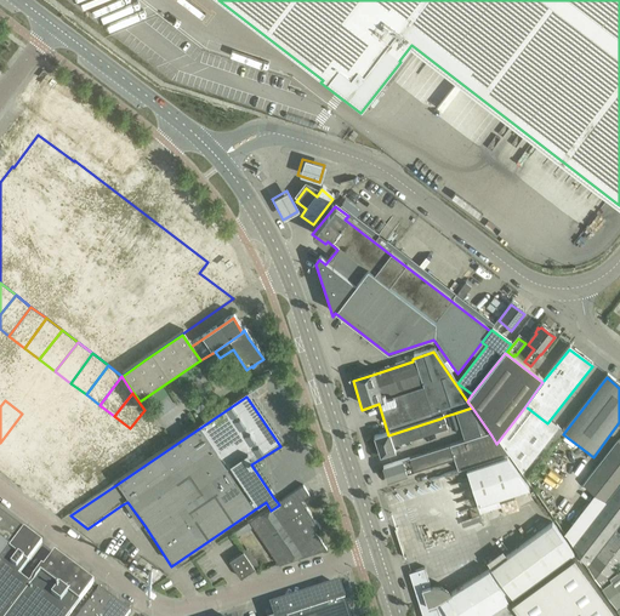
[(525,406),(496,444),(506,458),(521,478),(557,432),(547,423),(525,406)]
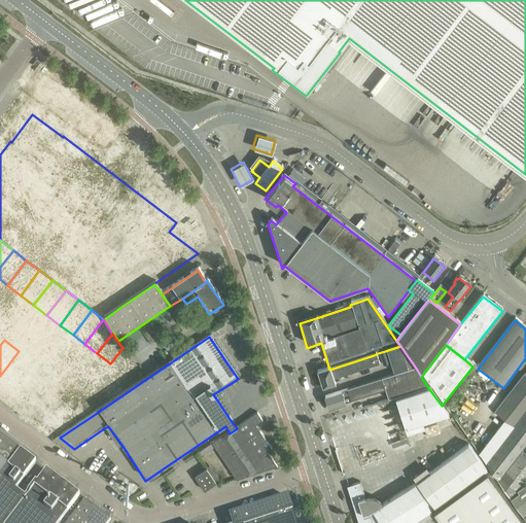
[(400,346),(385,351),(389,365),(392,375),(406,371),(407,373),(417,370),(400,346)]
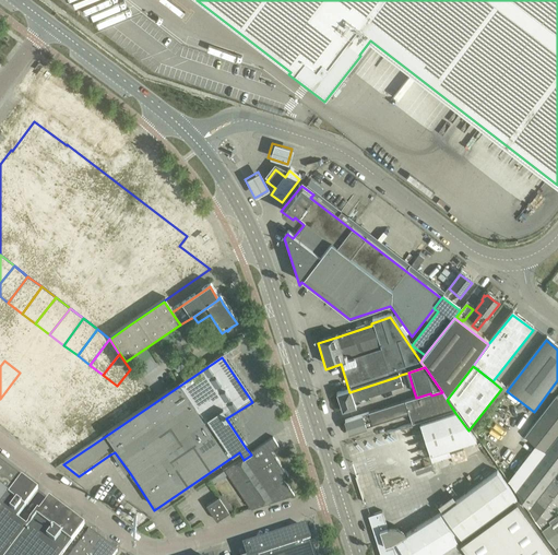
[(117,386),(104,403),(128,421),(153,403),(130,369),(117,386)]
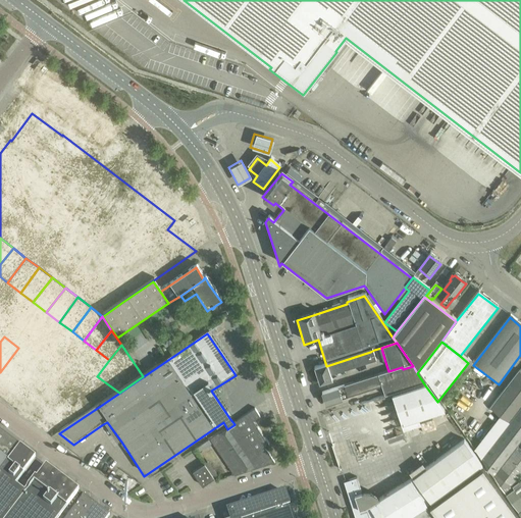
[(6,364),(0,372),(0,384),(7,390),(19,374),(32,358),(18,348),(6,364)]
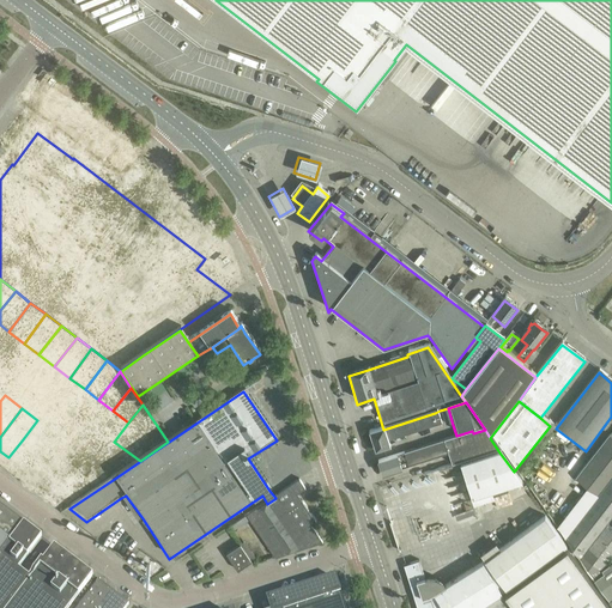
[(448,408),(440,411),(444,427),(453,425),(448,408)]
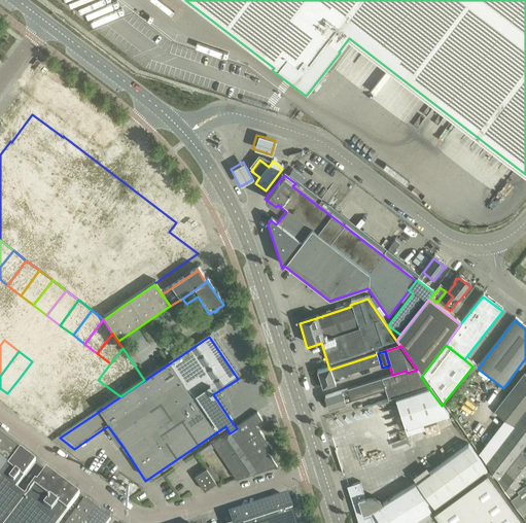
[(374,355),(329,370),(316,374),(322,390),(334,387),(330,378),(339,376),(340,378),(378,365),(374,355)]
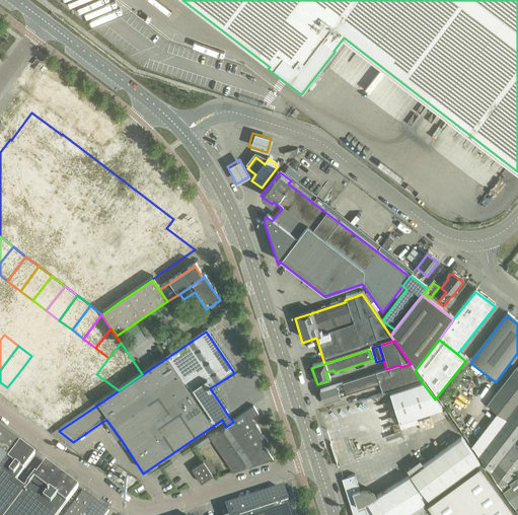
[(19,372),(7,387),(20,397),(32,381),(45,365),(31,356),(19,372)]
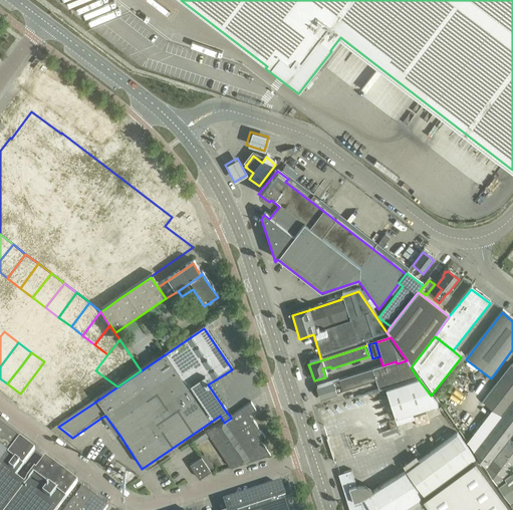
[(371,371),(337,383),(339,389),(341,394),(375,384),(378,393),(419,379),(411,367),(407,360),(397,363),(371,371)]
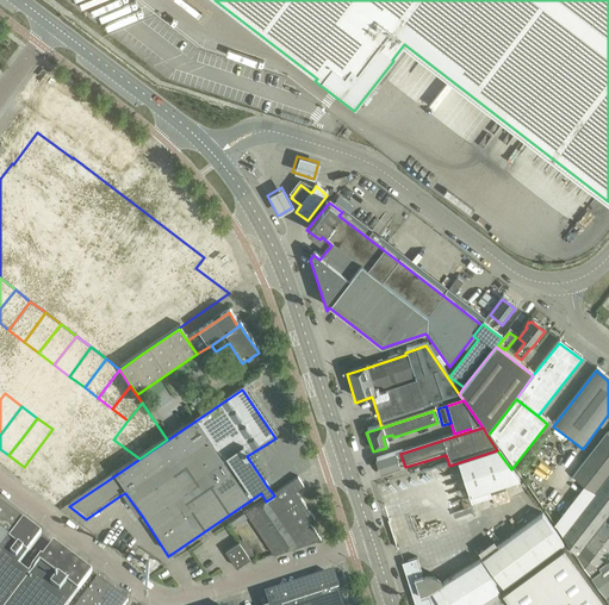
[(38,448),(24,467),(38,479),(54,460),(68,441),(53,429),(38,448)]
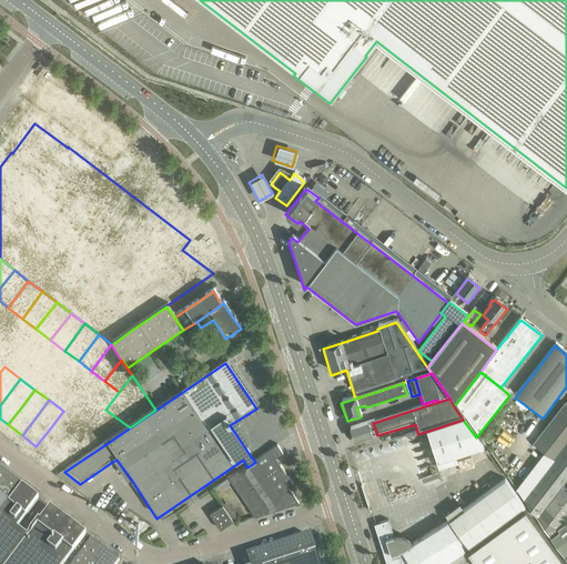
[(566,410),(564,408),(533,447),(553,464),(563,452),(554,445),(566,426),(566,425),(564,423),(566,419),(566,410)]
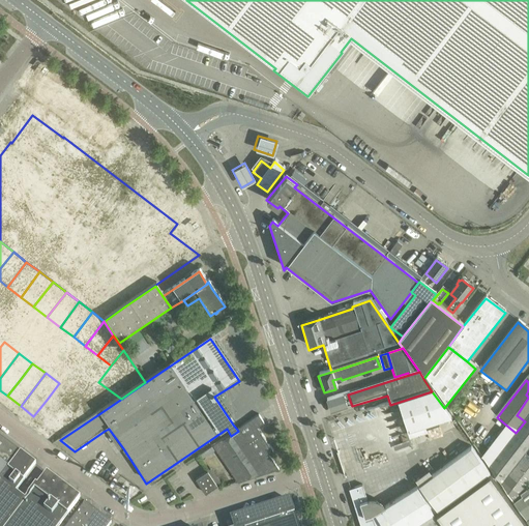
[(98,382),(83,402),(99,414),(121,399),(98,382)]
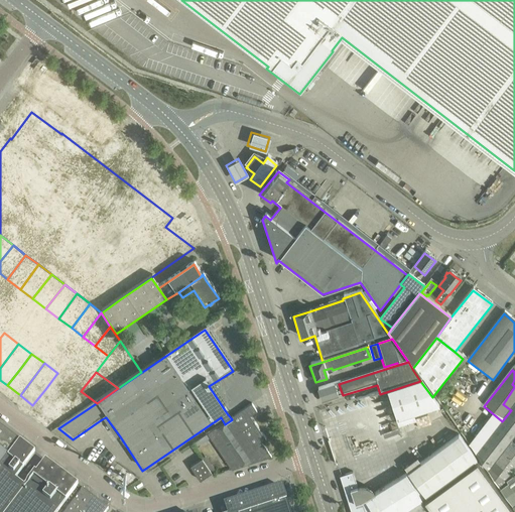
[(45,389),(32,405),(45,415),(57,399),(70,383),(57,373),(45,389)]
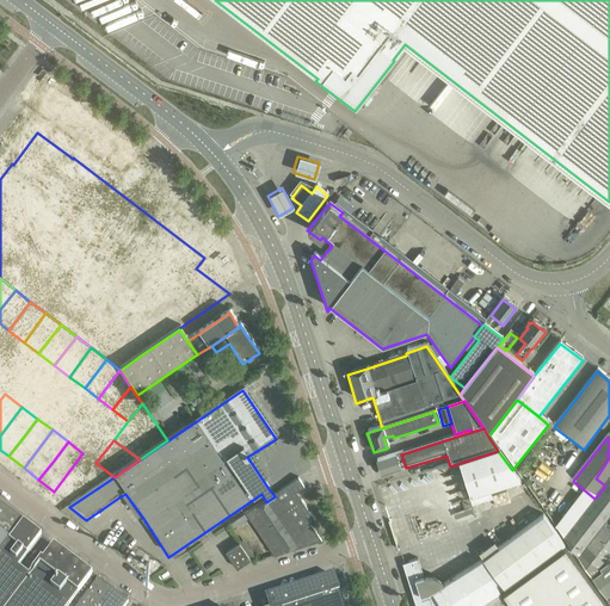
[(609,457),(609,458),(596,478),(605,486),(609,478),(609,450),(607,455),(609,457)]
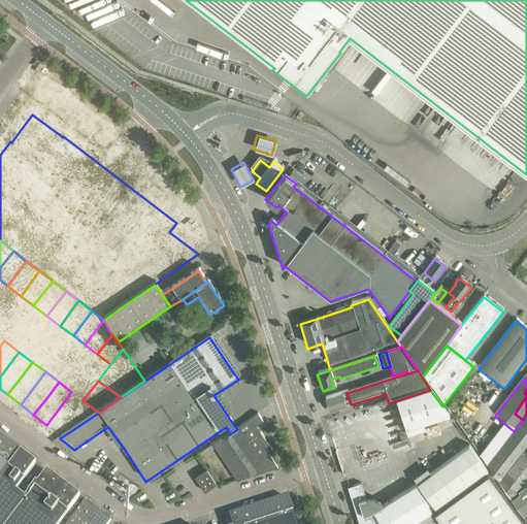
[(71,392),(59,408),(80,424),(99,413),(83,400),(71,392)]
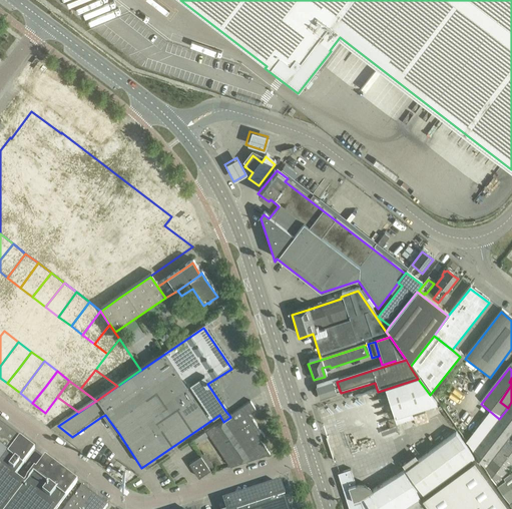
[(418,381),(385,392),(394,420),(436,406),(418,381)]
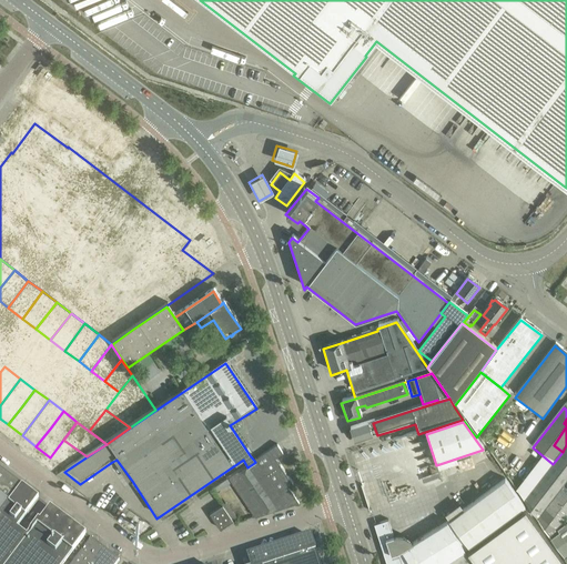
[(373,423),(350,431),(354,444),(371,437),(377,435),(375,430),(373,423)]
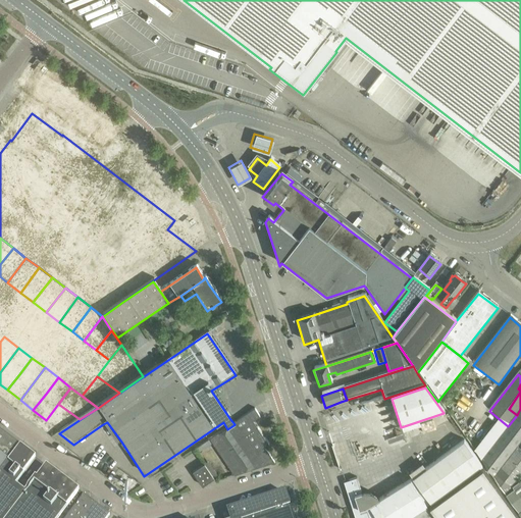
[(58,404),(46,420),(62,431),(80,419),(58,404)]
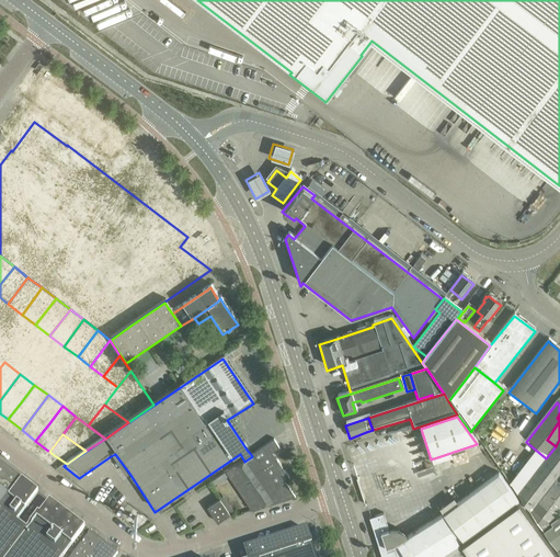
[(546,458),(516,497),(522,503),(543,534),(559,510),(559,486),(555,482),(559,475),(559,440),(556,446),(546,458)]
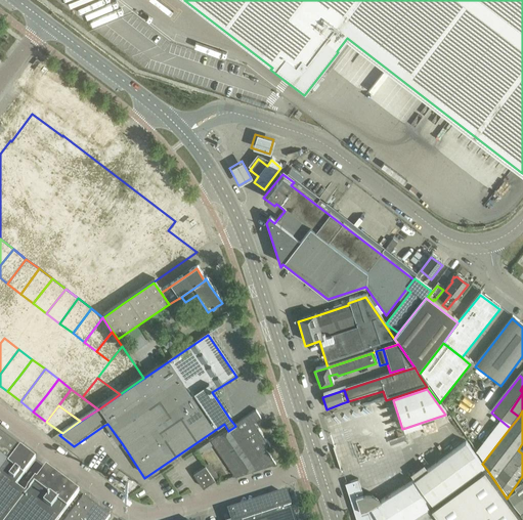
[(228,431),(194,455),(198,459),(213,447),(234,480),(274,467),(265,452),(269,449),(265,444),(262,439),(257,432),(253,426),(260,421),(255,414),(235,426),(234,427),(228,431)]
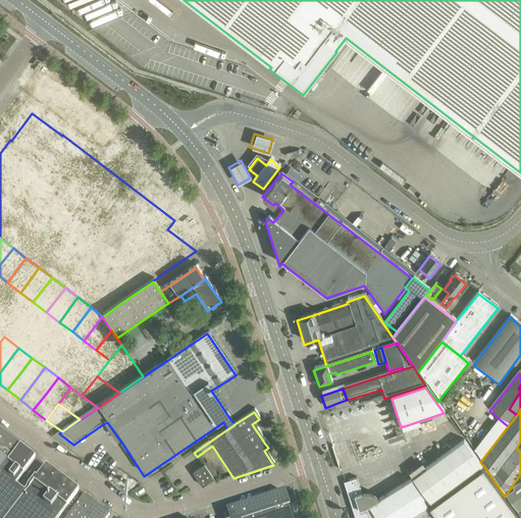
[(0,476),(19,451),(0,436),(0,476)]
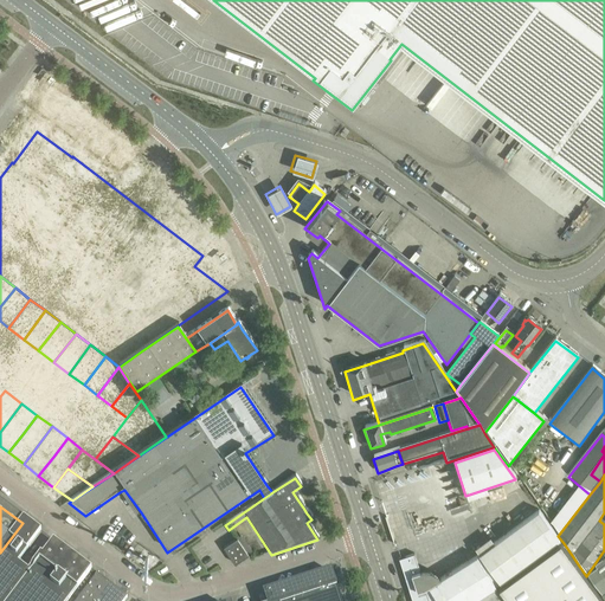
[(539,514),(478,557),(500,586),(559,543),(539,514)]
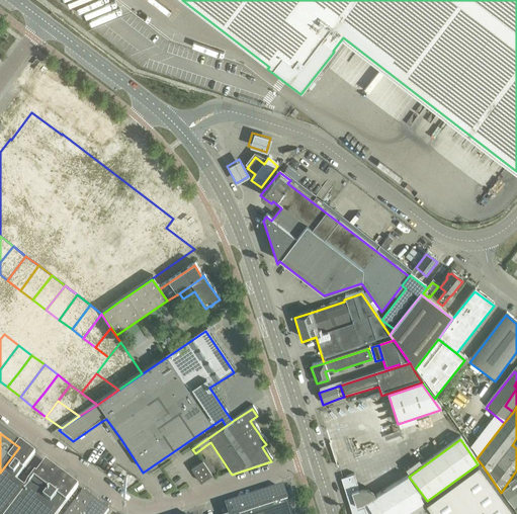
[(8,513),(24,495),(22,494),(23,492),(15,485),(34,459),(19,447),(0,473),(0,513),(8,513)]
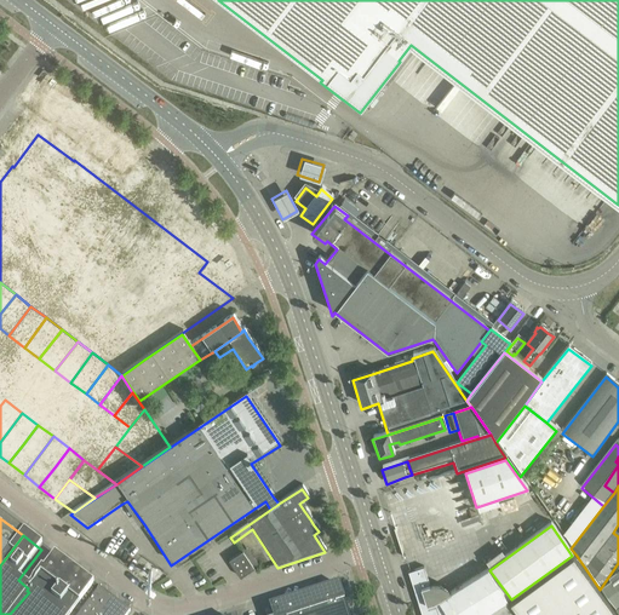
[(240,556),(238,557),(228,564),(239,581),(253,572),(242,555),(240,556)]
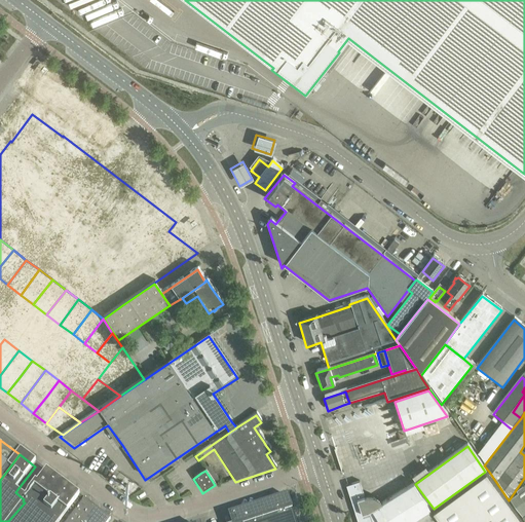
[(521,521),(486,474),(432,514),(437,521),(521,521)]
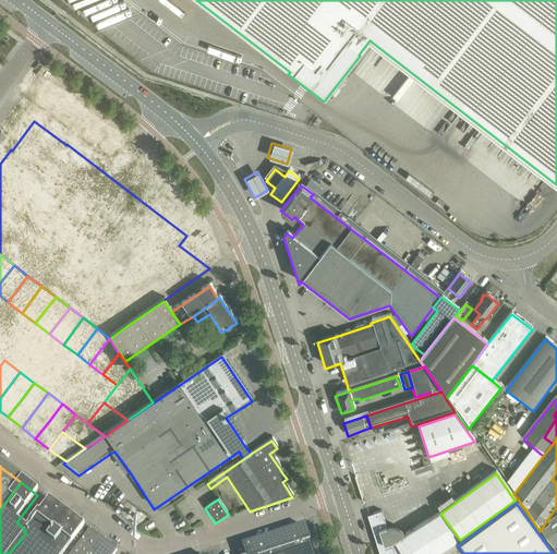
[(26,533),(9,553),(63,553),(83,529),(73,522),(61,513),(58,510),(56,509),(48,504),(38,517),(36,516),(25,530),(24,532),(26,533)]
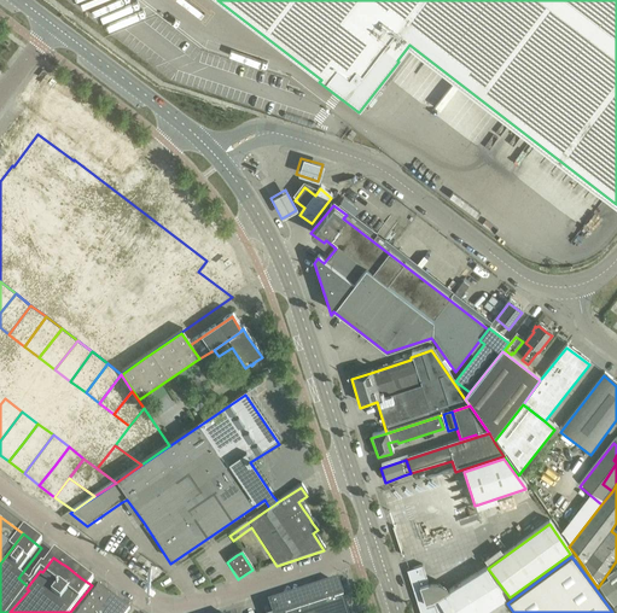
[(485,612),(505,601),(483,571),(442,596),(440,590),(434,587),(428,589),(420,567),(406,573),(419,612),(485,612)]
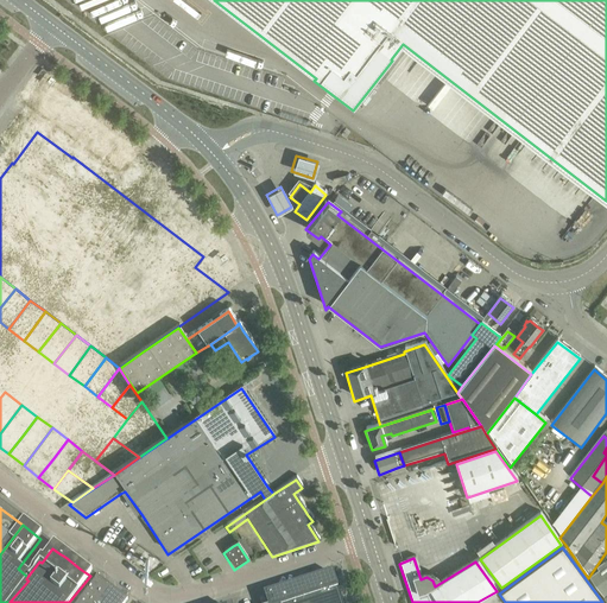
[(596,571),(588,578),(602,598),(606,595),(606,559),(595,569),(596,571)]
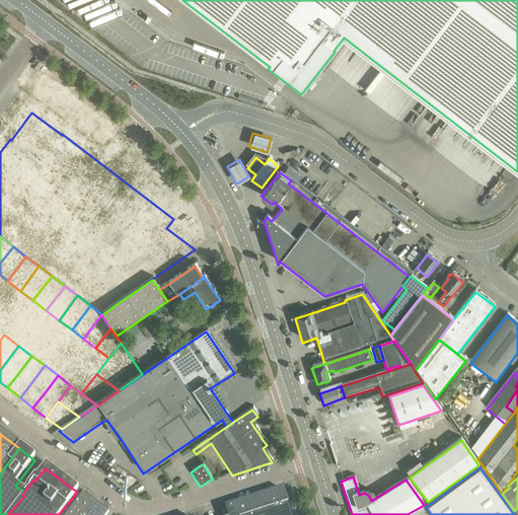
[(289,514),(287,508),(285,500),(283,494),(277,496),(276,497),(273,498),(240,508),(224,513),(224,514),(289,514)]
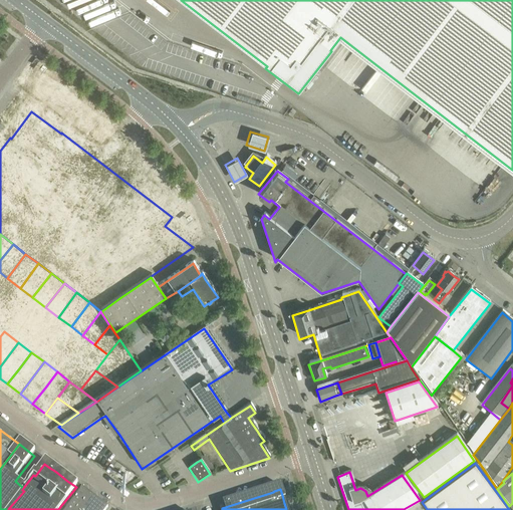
[(104,509),(81,491),(66,509),(104,509)]
